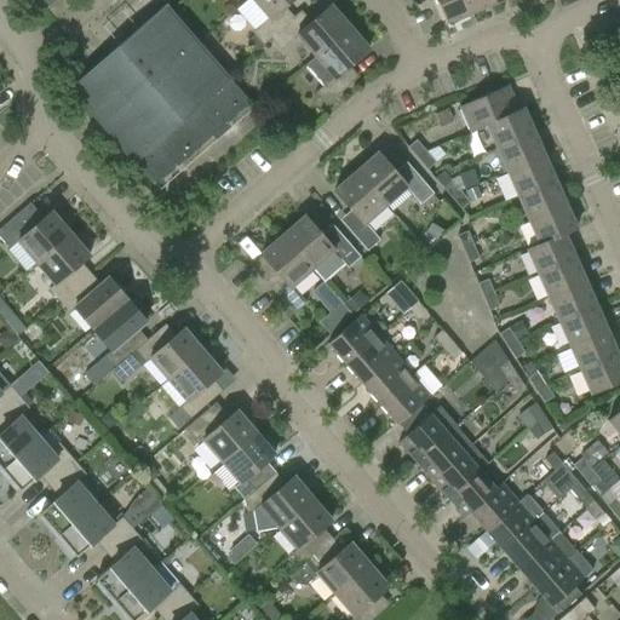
[(291,0),(252,0),(268,18),(251,33),(263,45),(269,39),(287,22),(277,12),(291,0)]
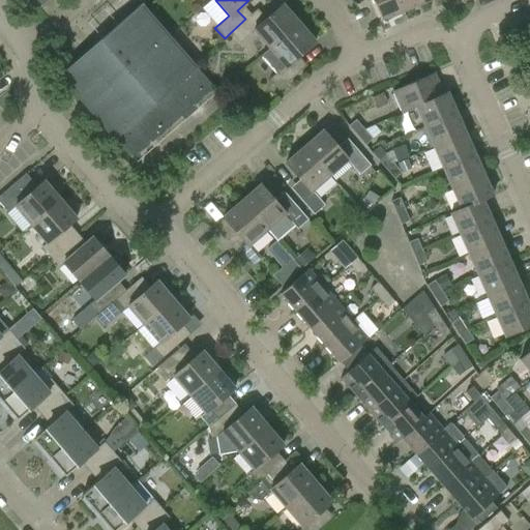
[(372,0),(381,21),(403,11),(396,0),(372,0)]
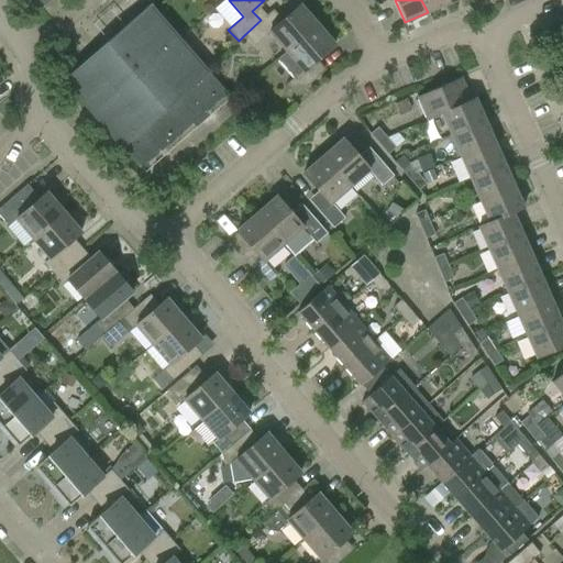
[(448,0),(421,0),(428,12),(450,3),(448,0)]
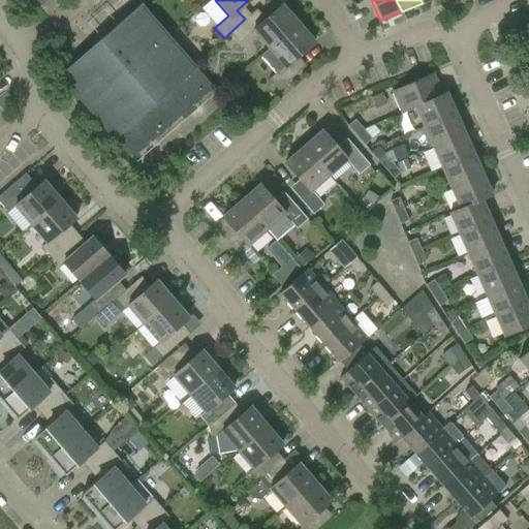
[(58,75),(130,158),(212,87),(139,4),(58,75)]
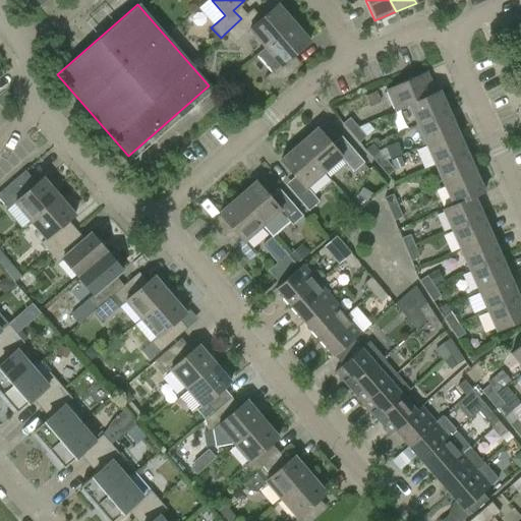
[(249,31),(265,48),(293,22),(277,4),(255,22),(247,13),(241,18),(226,33),(235,43),(249,31)]
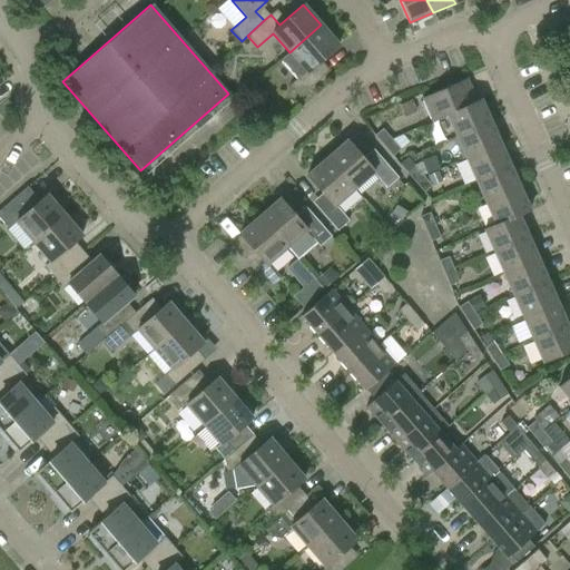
[(321,25),(290,52),(281,60),(297,79),(288,86),(298,97),(324,76),(315,66),(338,45),(321,25)]
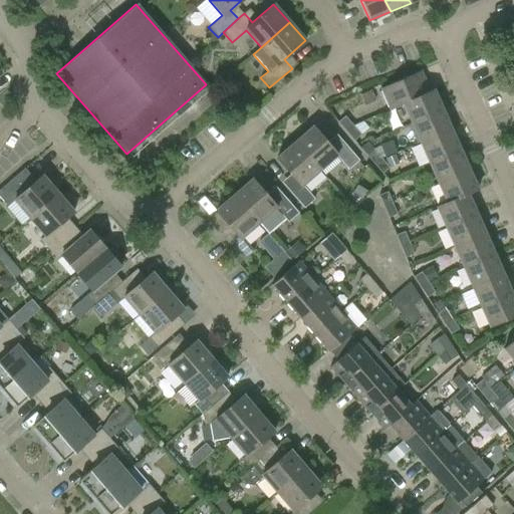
[(390,110),(403,104),(429,91),(421,71),(380,89),(390,110)]
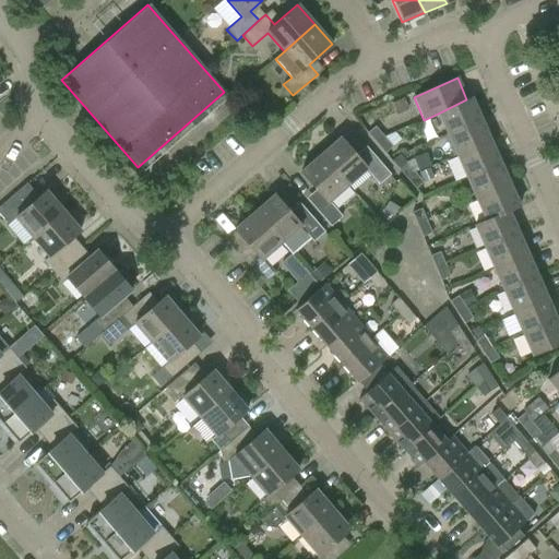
[(471,97),(466,99),(438,114),(447,134),(480,120),(471,97)]
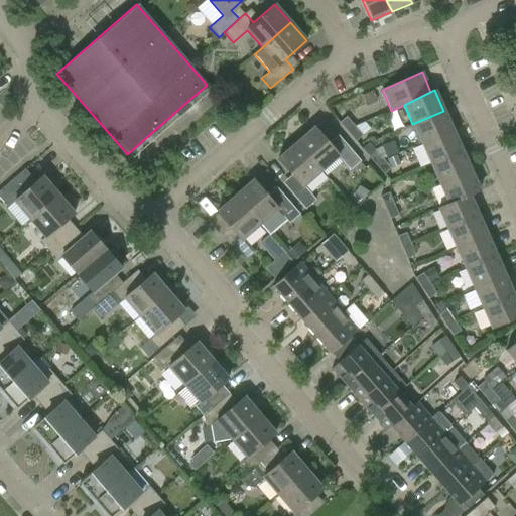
[(412,124),(421,144),(453,130),(443,111),(412,124)]
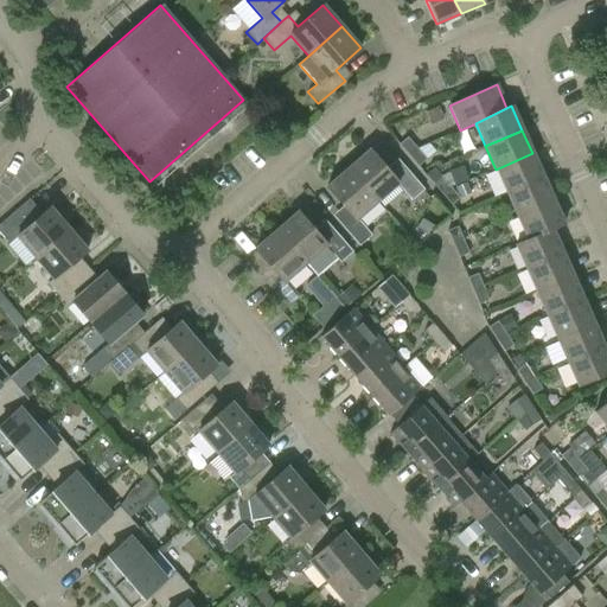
[(398,145),(408,157),(416,148),(407,138),(398,145)]
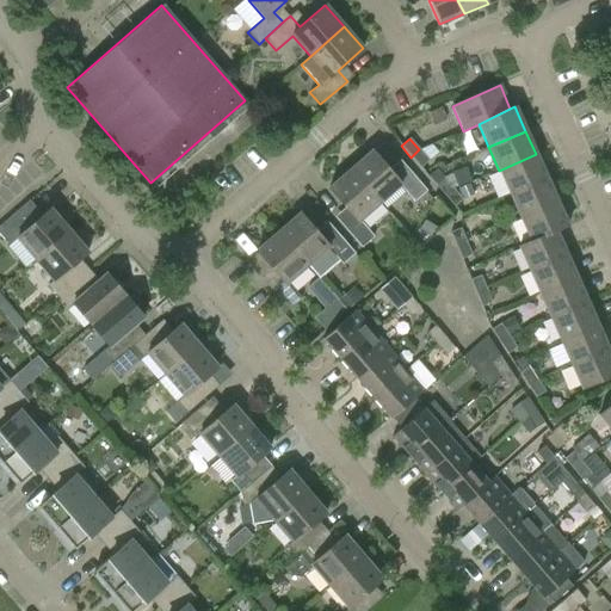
[(429,161),(419,149),(411,158),(420,168),(429,161)]
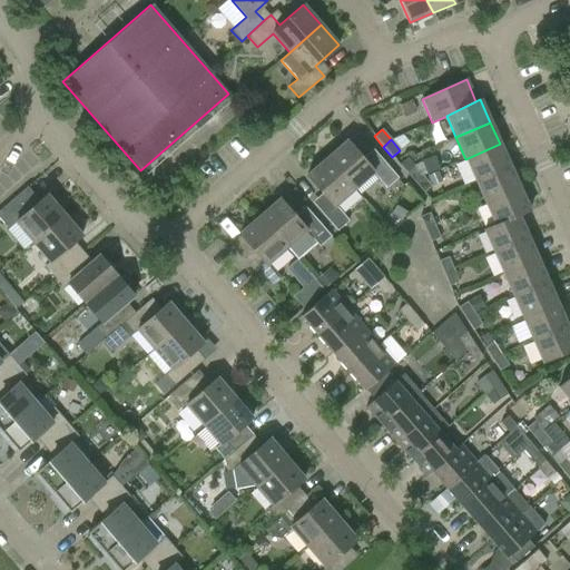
[(346,140),(326,157),(354,189),(373,173),(386,188),(397,178),(376,155),(366,164),(346,140)]
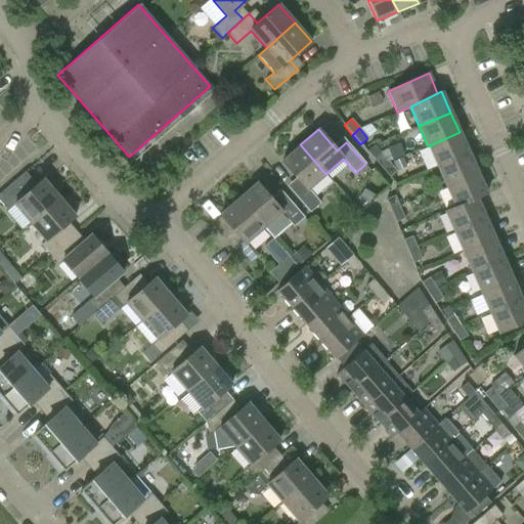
[(469,153),(460,132),(428,146),(437,167),(469,153)]
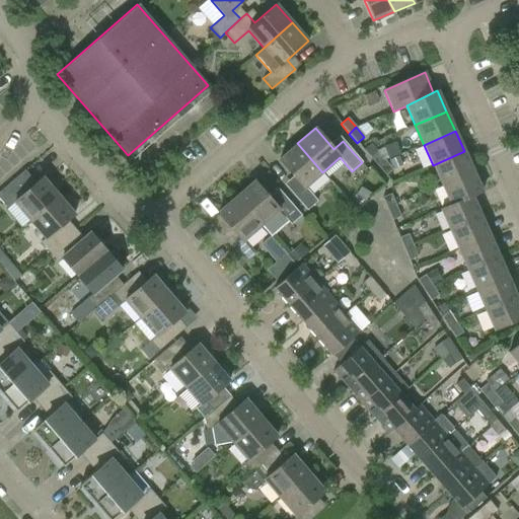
[(304,188),(322,172),(297,143),(279,159),(297,180),(288,189),(306,210),(316,201),(304,188)]
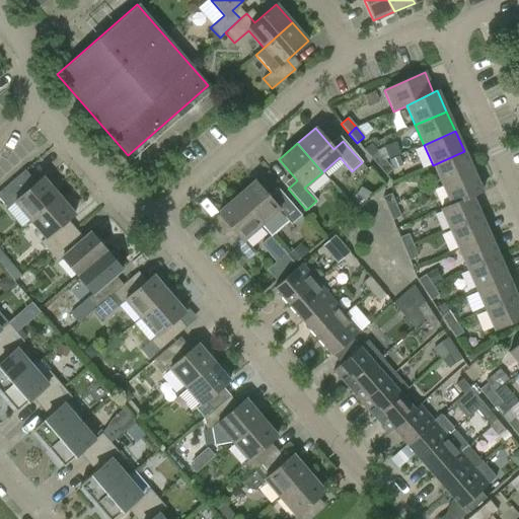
[(377,166),(384,160),(376,151),(369,157),(377,166)]
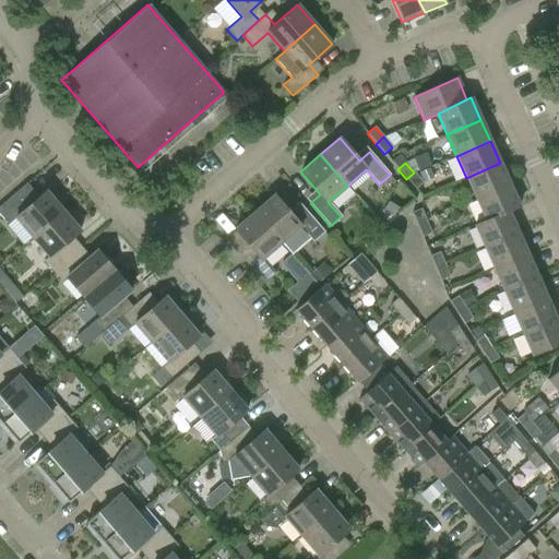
[(466,178),(475,199),(509,185),(500,163),(466,178)]
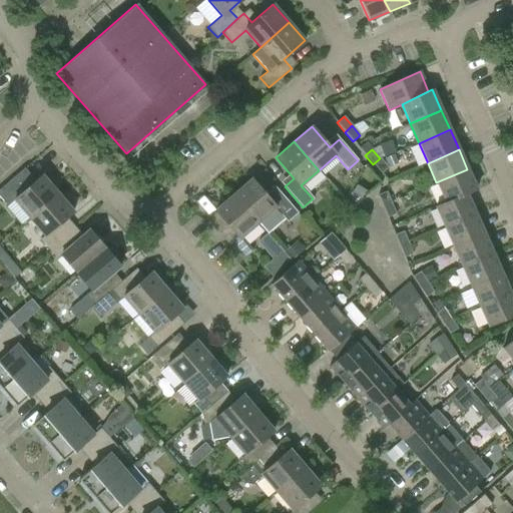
[(380,158),(373,164),(381,174),(388,168),(380,158)]
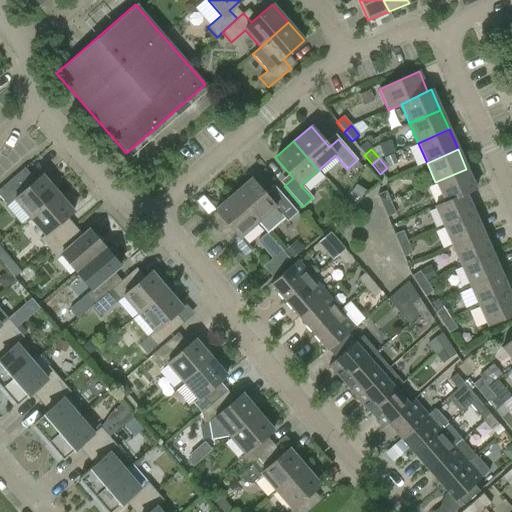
[(475,189),(466,169),(435,182),(444,202),(465,193),(475,189)]
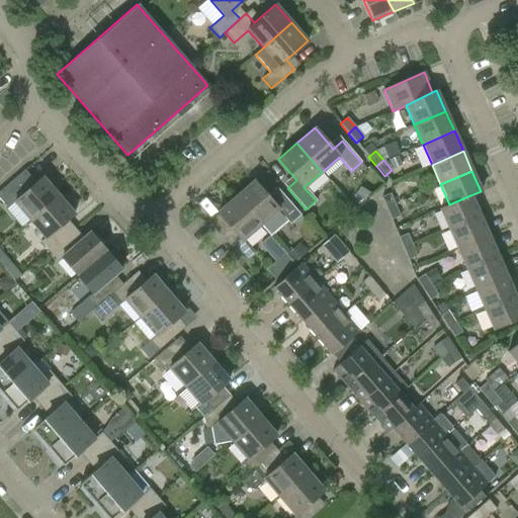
[(42,176),(35,182),(30,187),(22,178),(20,174),(0,191),(0,199),(7,207),(9,205),(14,201),(29,220),(59,195),(42,176)]
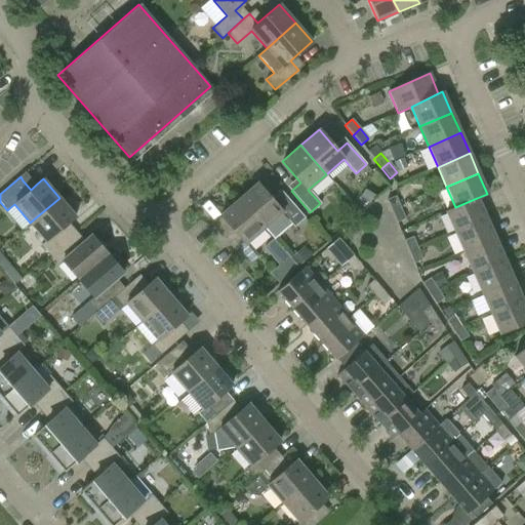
[(239,199),(264,228),(281,212),(291,225),(292,226),(293,227),(304,218),(285,196),(276,204),(272,200),(257,183),(239,199)]
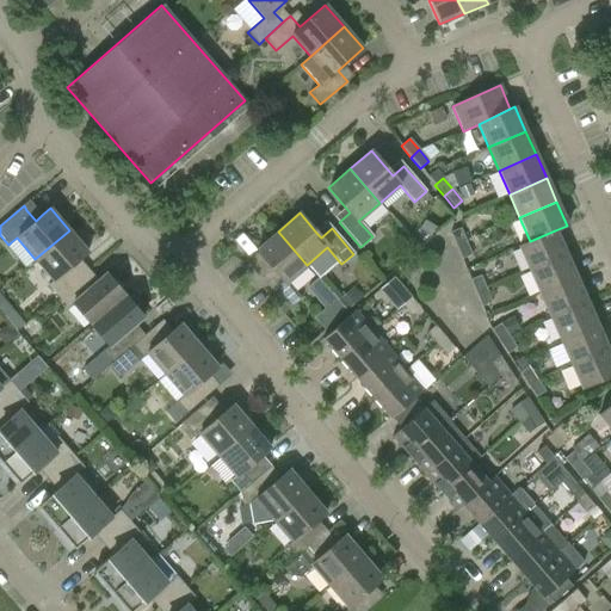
[(455,247),(466,242),(460,229),(450,233),(455,247)]
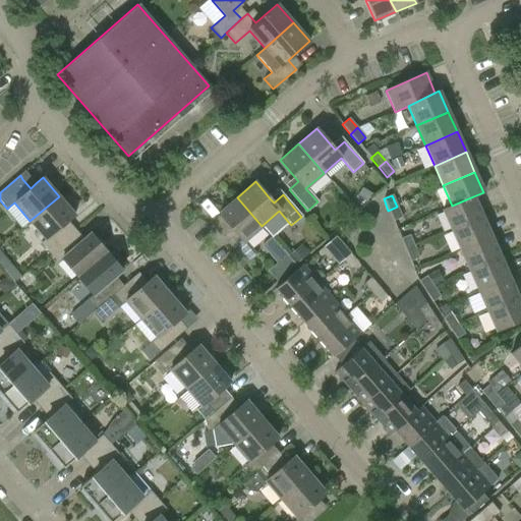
[(41,243),(49,252),(70,234),(62,225),(74,215),(59,196),(30,221),(46,239),(41,243)]
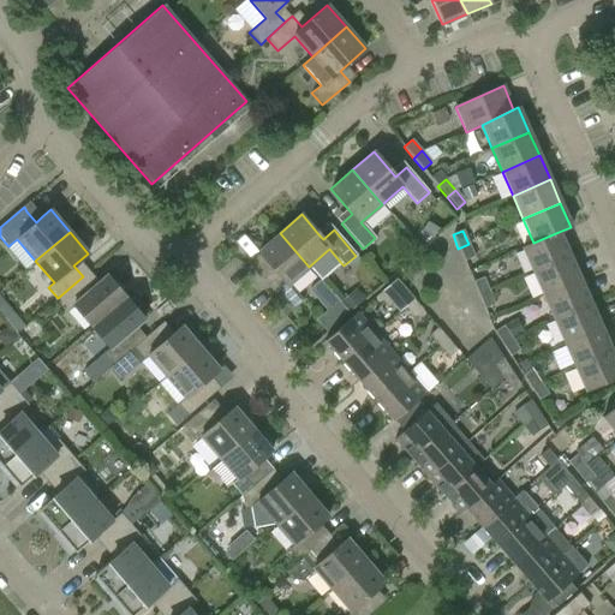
[(569,256),(559,232),(533,243),(521,248),(532,273),(569,256)]
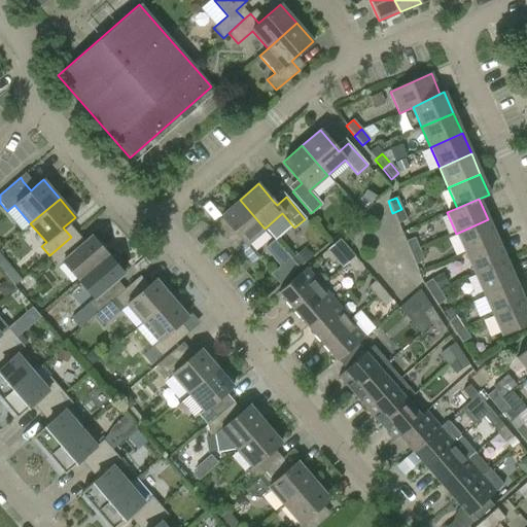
[(247,244),(265,229),(240,200),(221,216),(239,237),(230,245),(249,267),(259,258),(247,244)]
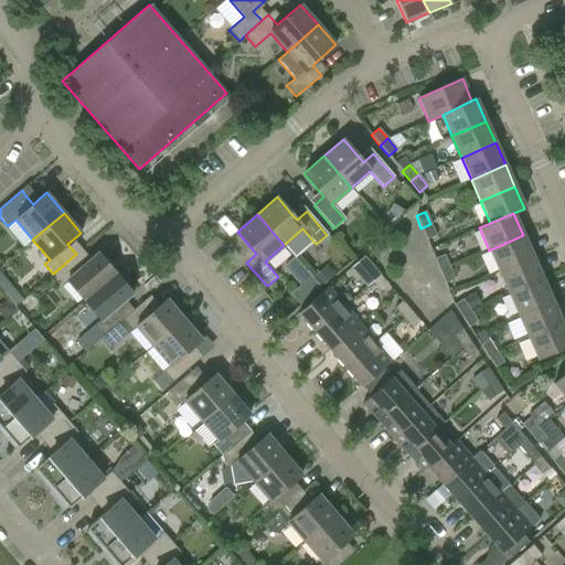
[(436,236),(430,224),(420,228),(426,241),(436,236)]
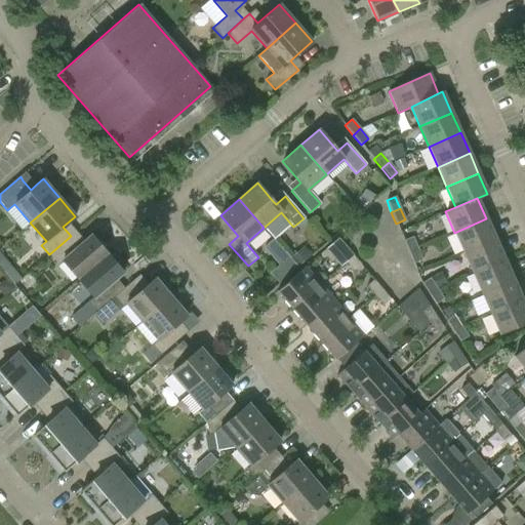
[(495,239),(486,218),(454,233),(463,253),(495,239)]
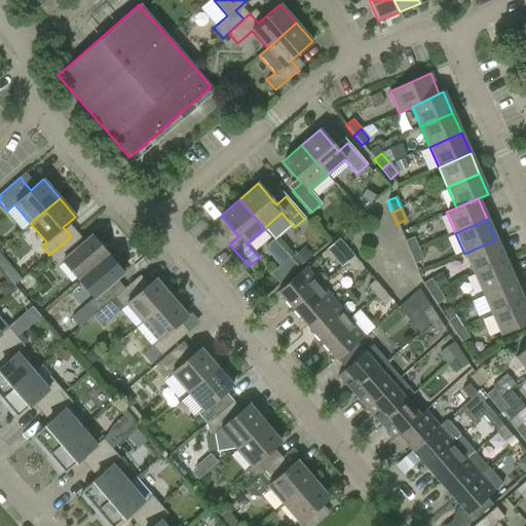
[(63,261),(78,279),(107,254),(91,235),(79,246),(71,236),(49,255),(58,265),(63,261)]
